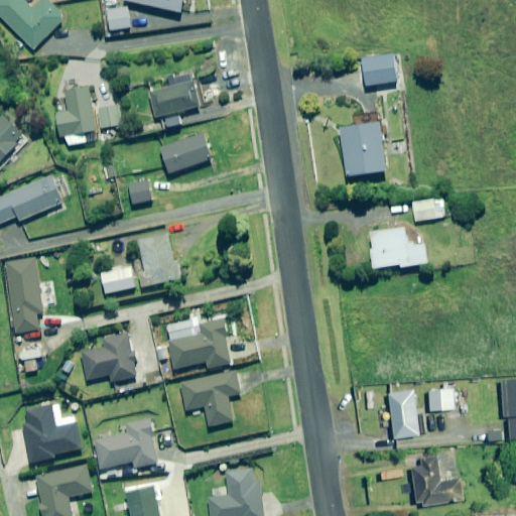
[(43,0),(33,11),(22,0),(0,0),(0,15),(33,49),(65,19),(46,0),(43,0)]
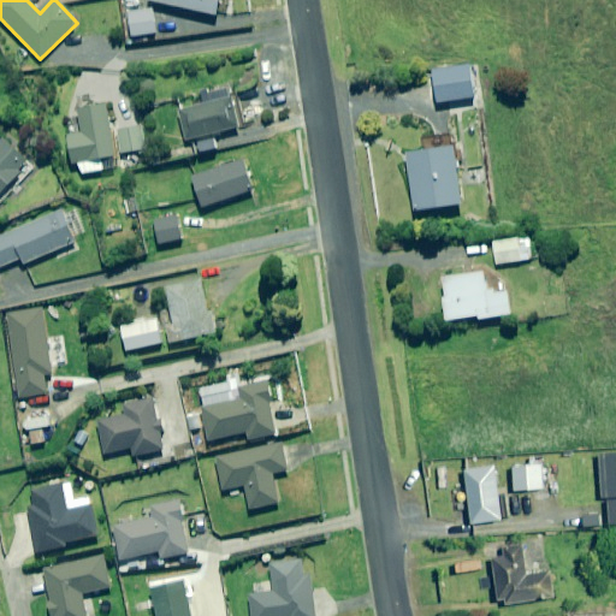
[(138,0),(128,0),(126,0),(132,39),(157,35),(152,6),(140,9),(138,0)]
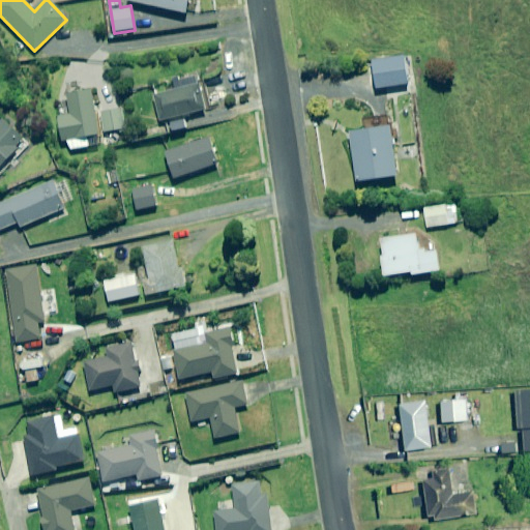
[(189,0),(128,0),(128,1),(187,13),(189,0)]
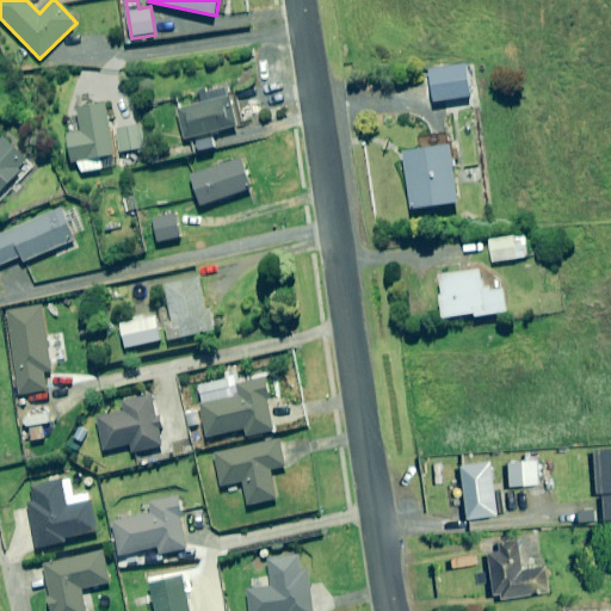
[(473,97),(468,66),(431,71),(436,103),(473,97)]
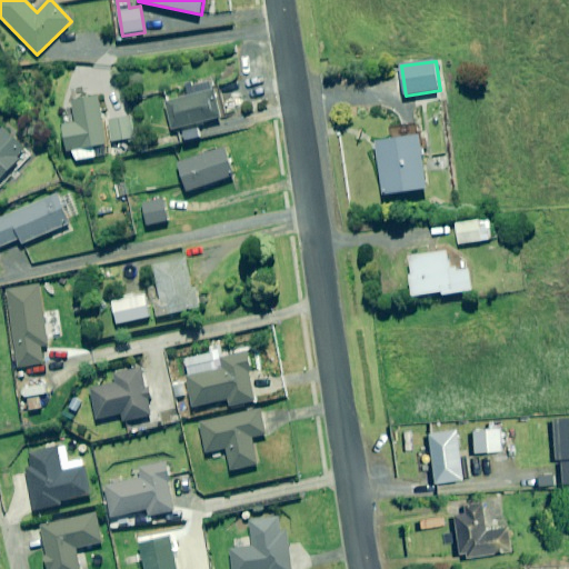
[(222,119),(212,79),(189,85),(191,97),(167,103),(175,131),(222,119)]
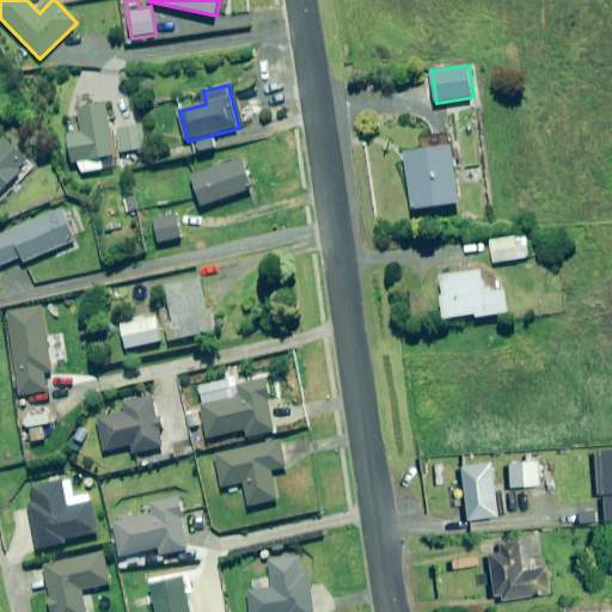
[(116,155),(105,105),(78,111),(81,134),(68,136),(74,163),(80,161),(83,173),(104,169),(102,158),(116,155)]
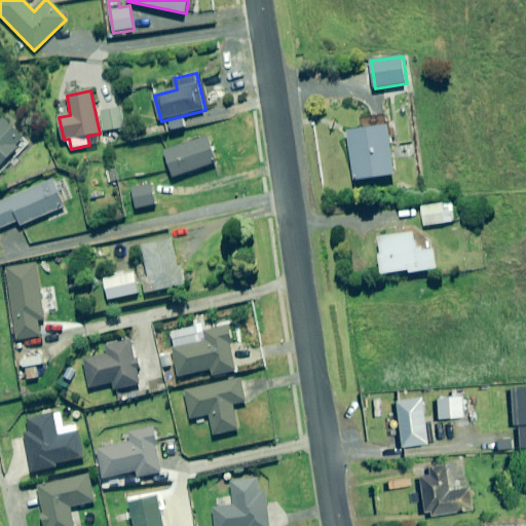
[(125,126),(121,108),(102,112),(106,130),(125,126)]
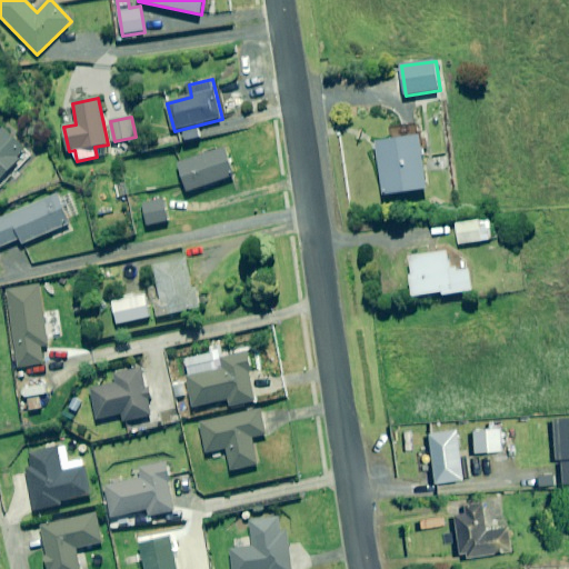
[(25,147),(7,128),(0,135),(0,183),(8,177),(10,179),(33,155),(25,147)]
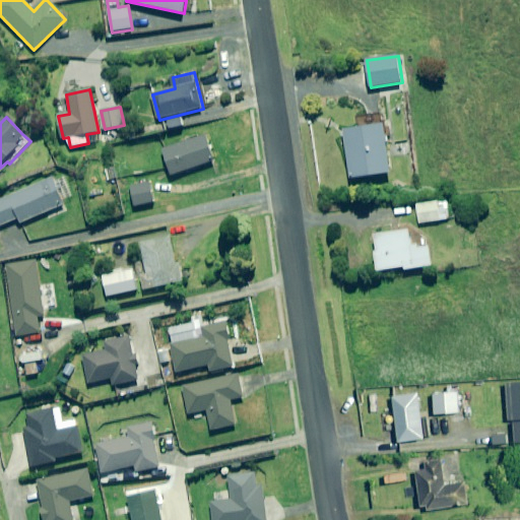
[(391,173),(384,124),(344,130),(351,179),(391,173)]
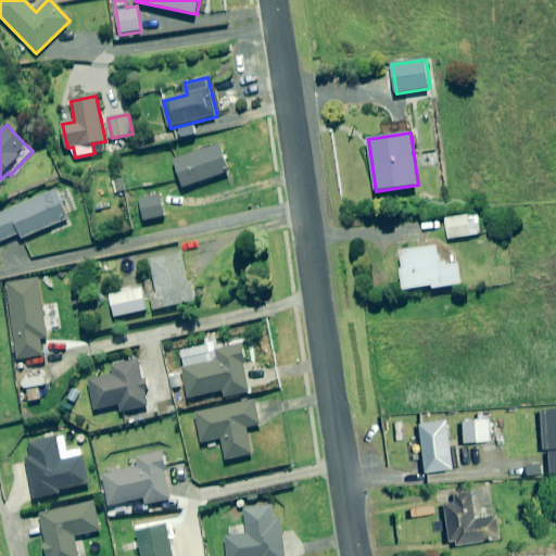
[(229,173),(220,146),(174,161),(184,188),(229,173)]
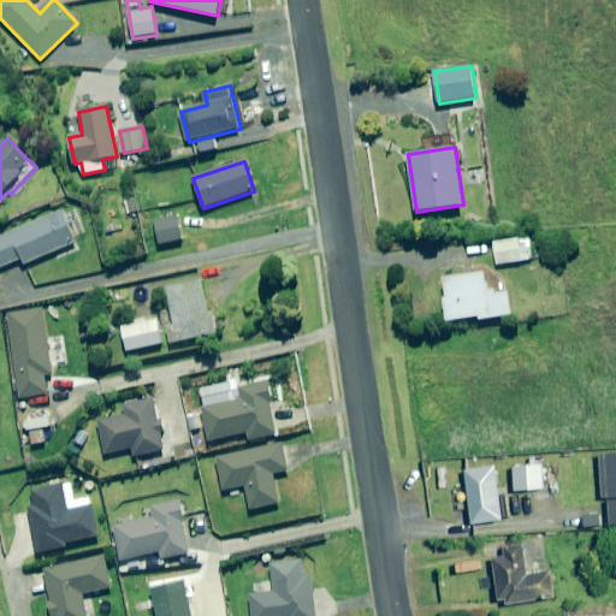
[(78,244),(64,209),(0,235),(0,267),(0,268),(23,259),(25,266),(78,244)]
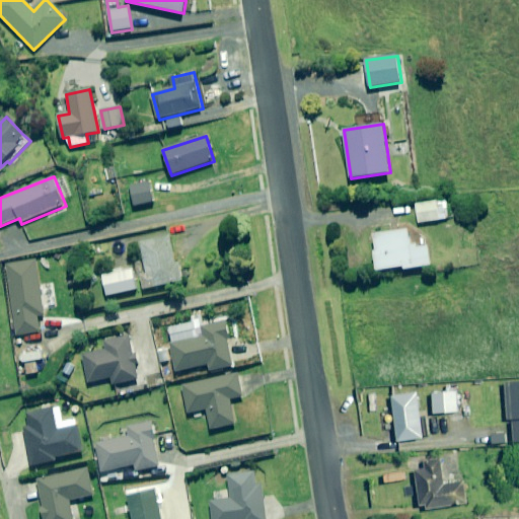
[(152,202),(148,183),(131,187),(135,206),(152,202)]
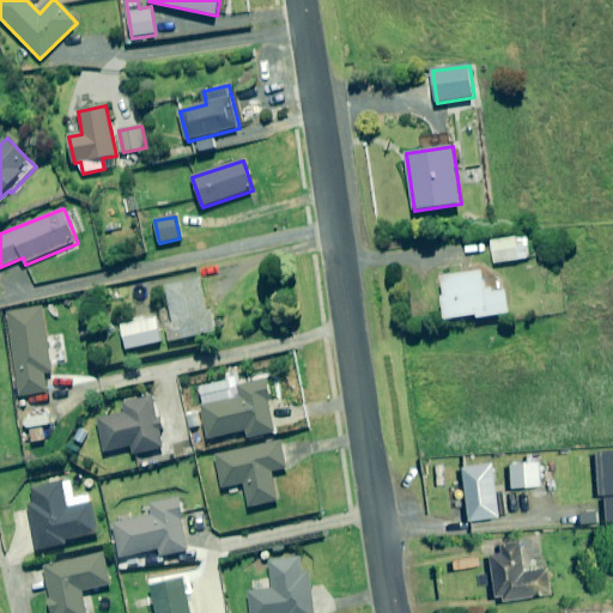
[(539,256),(535,235),(492,242),(496,263),(539,256)]
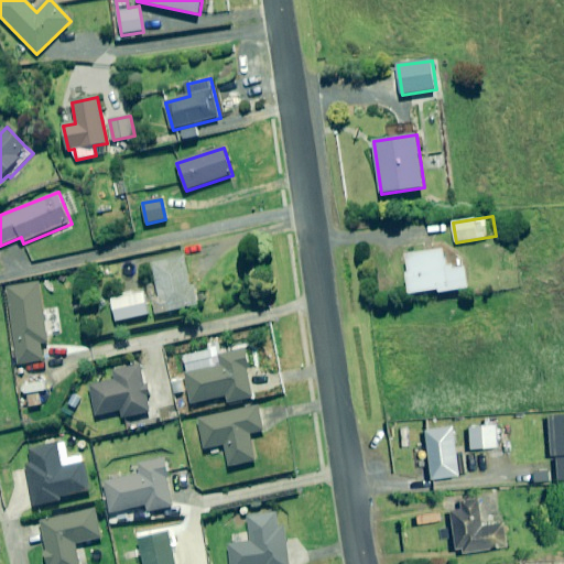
[(448,270),(445,250),(407,256),(410,272),(407,272),(411,294),(440,290),(441,294),(469,290),(466,268),(448,270)]
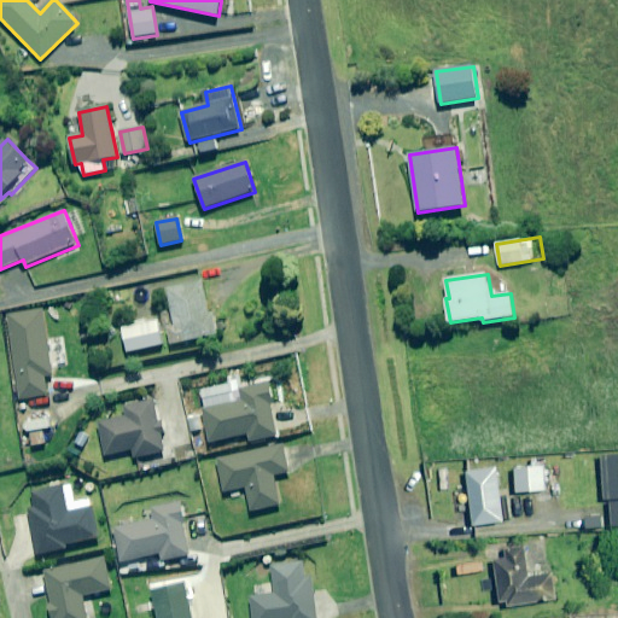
[(173,345),(221,333),(215,310),(210,312),(203,281),(168,290),(178,326),(168,328),(173,345)]
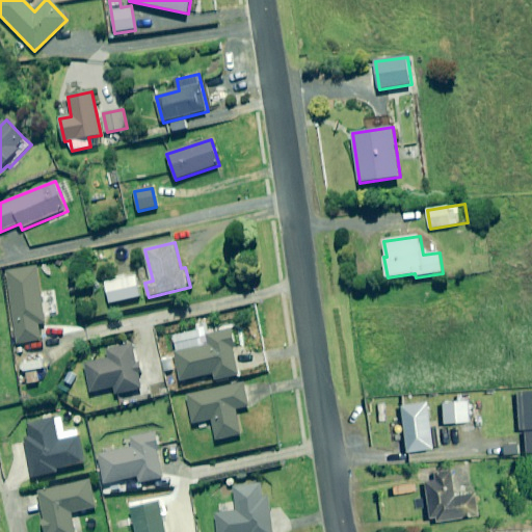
[(45,324),(36,266),(6,270),(18,345),(41,342),(38,325),(45,324)]
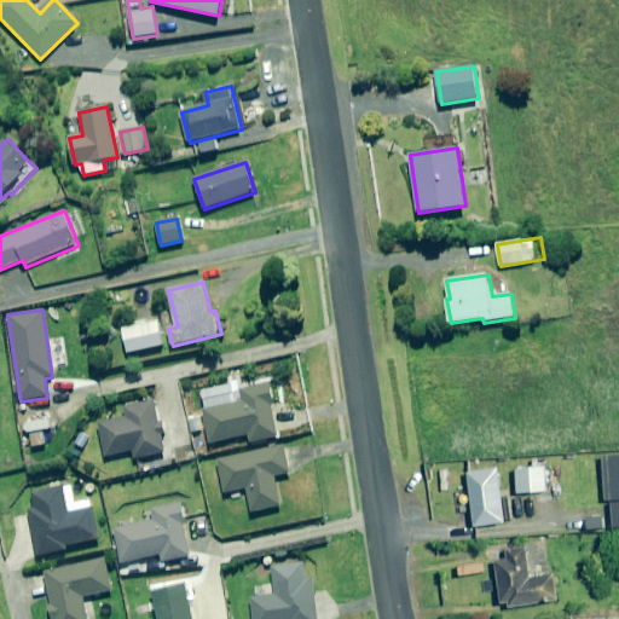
[(163,345),(158,322),(123,329),(128,353),(163,345)]
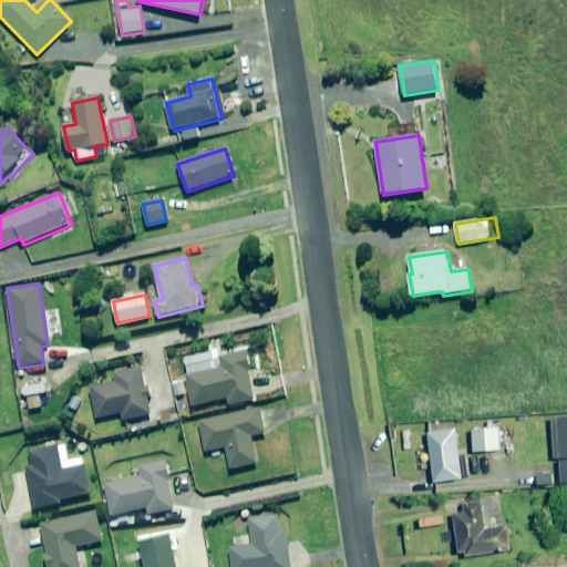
[(254,402),(246,352),(218,357),(220,370),(187,375),(192,405),(229,399),(230,406),(254,402)]
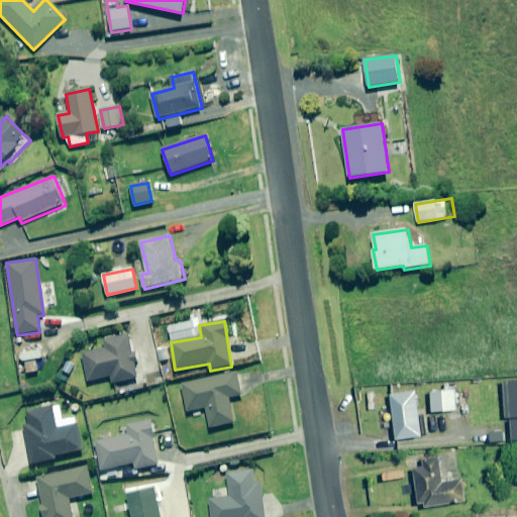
[(112,385),(138,379),(134,365),(140,364),(137,350),(131,352),(128,335),(103,341),(105,349),(82,355),(89,382),(110,377),(112,385)]
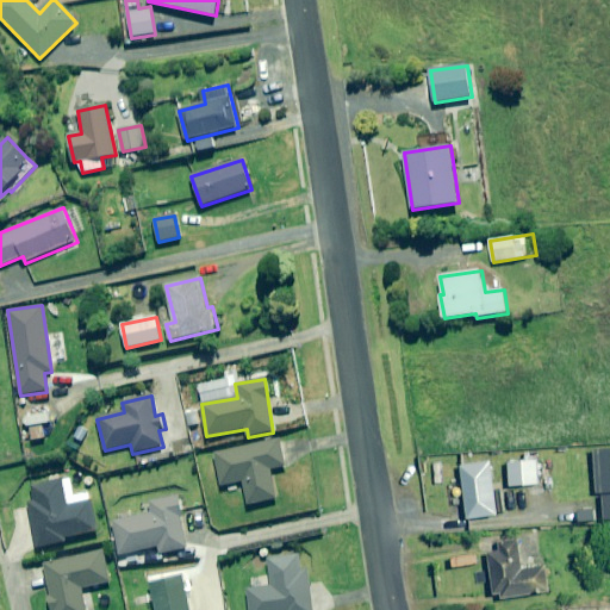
[(285,468),(279,441),(215,455),(222,486),(243,481),(248,505),(277,499),(271,471),(285,468)]
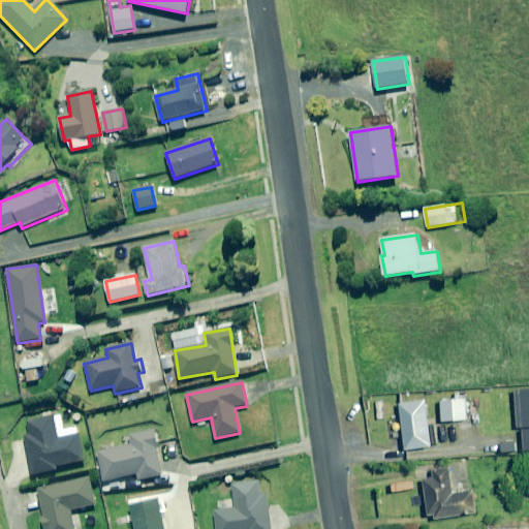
[(528,449),(528,390),(515,391),(517,427),(520,427),(521,450),(528,449)]
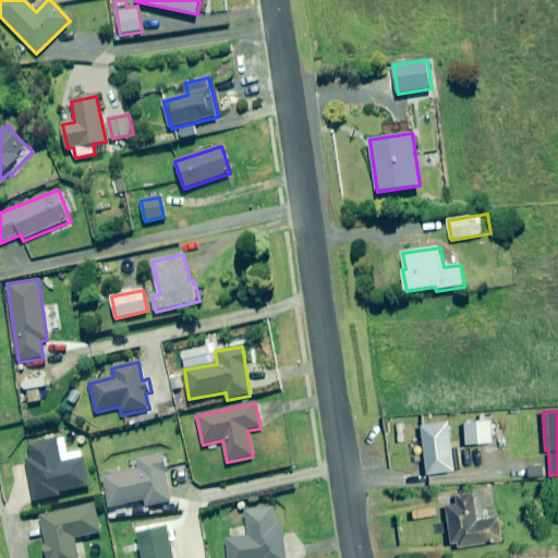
[(492,443),(490,421),(462,422),(464,445),(492,443)]
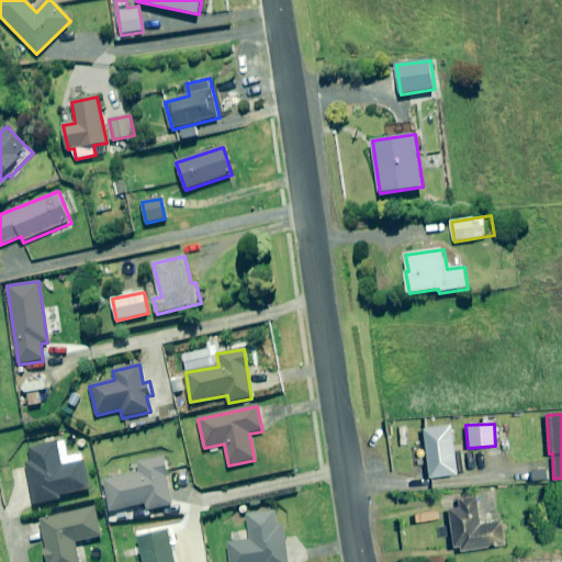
[(457,474),(450,425),(424,428),(430,478),(457,474)]
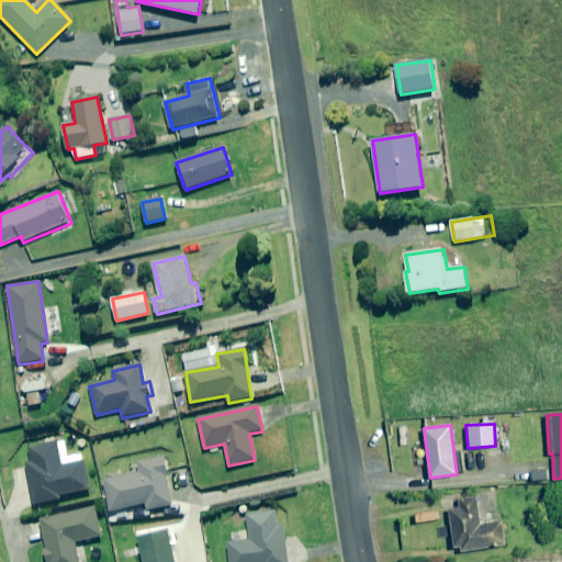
[(62,467),(56,442),(27,449),(30,462),(26,463),(35,506),(58,501),(57,496),(90,490),(83,461),(62,467)]
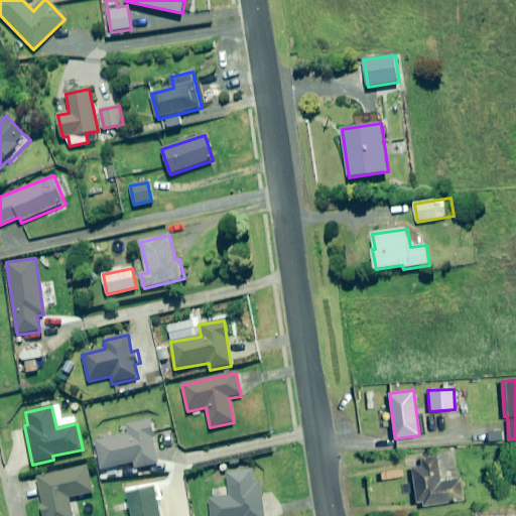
[(158,464),(149,419),(126,424),(128,434),(96,440),(101,469),(134,463),(135,468),(158,464)]
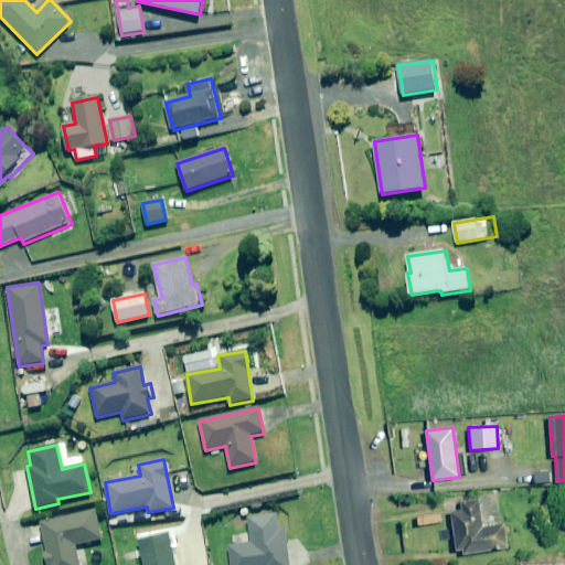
[(508,547),(503,520),(491,522),(492,525),(483,528),(479,501),(450,505),(457,550),(462,548),(464,554),(508,547)]
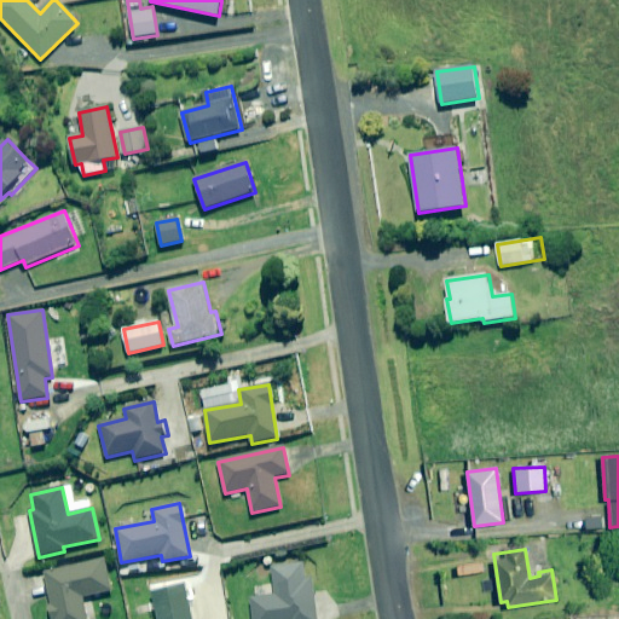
[(47,606),(50,618),(87,618),(81,599),(113,590),(104,557),(42,574),(51,605),(47,606)]
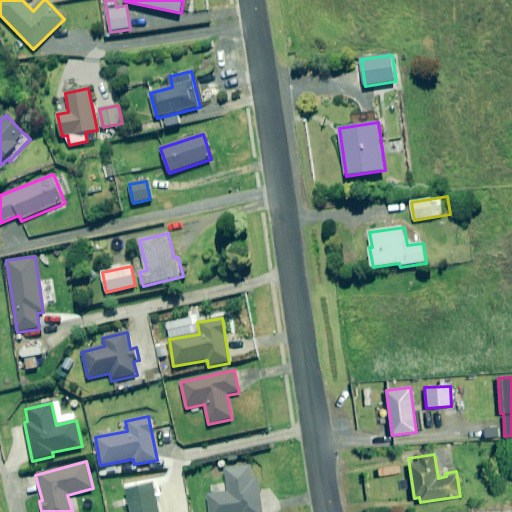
[(227,483),(211,486),(212,493),(208,493),(211,511),(259,511),(265,511),(258,477),(254,478),(252,464),(224,470),(227,483)]
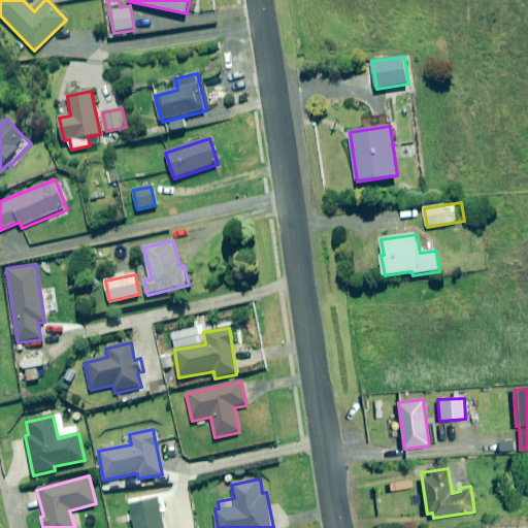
[(164,527),(158,499),(130,505),(135,527),(164,527)]
